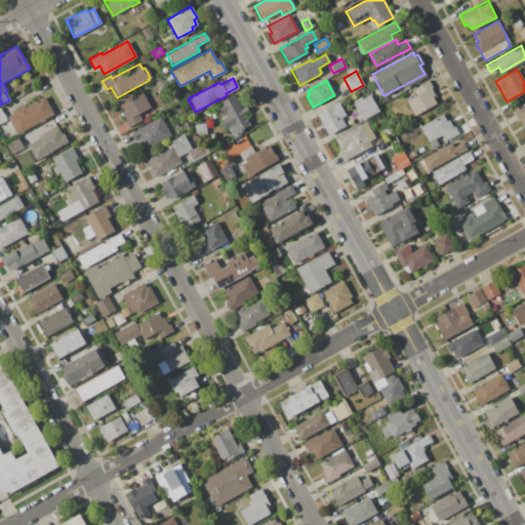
[(432,96),(436,104),(413,116),(410,108),(406,101),(418,94),(414,88),(429,81),(432,87),(431,88),(435,95),(432,96)]
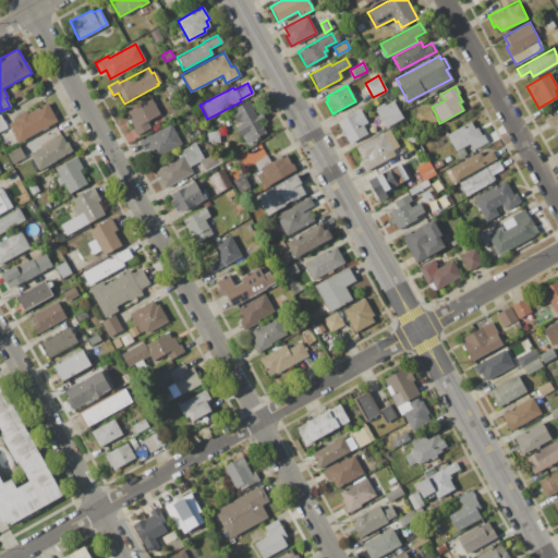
[(150,99),(159,114),(146,121),(150,128),(136,135),(135,135),(131,129),(133,128),(128,119),(130,117),(128,111),(150,99)]
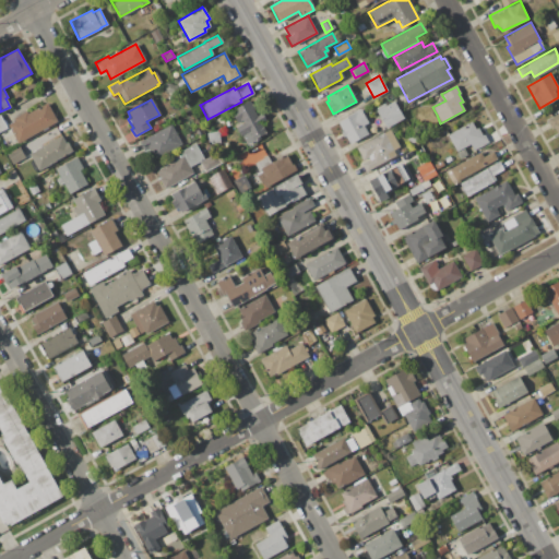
[(384,106),(393,100),(402,118),(384,127),(376,110),(377,109),(376,107),(383,104),(384,106)]
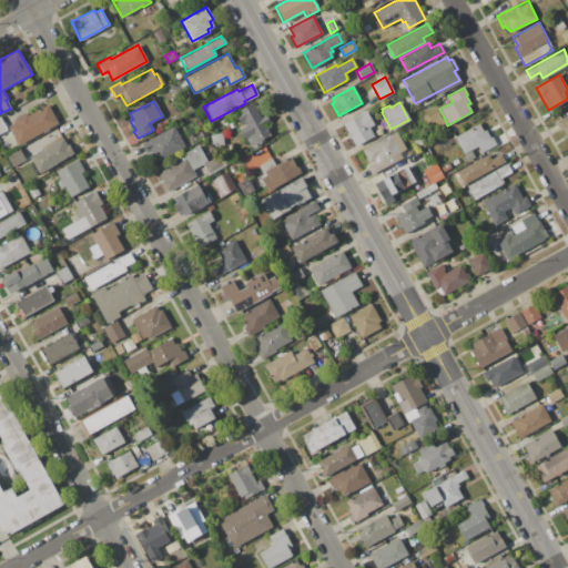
[(264,125),(269,137),(249,145),(233,112),(253,103),(260,117),(265,114),(269,122),(264,125)]
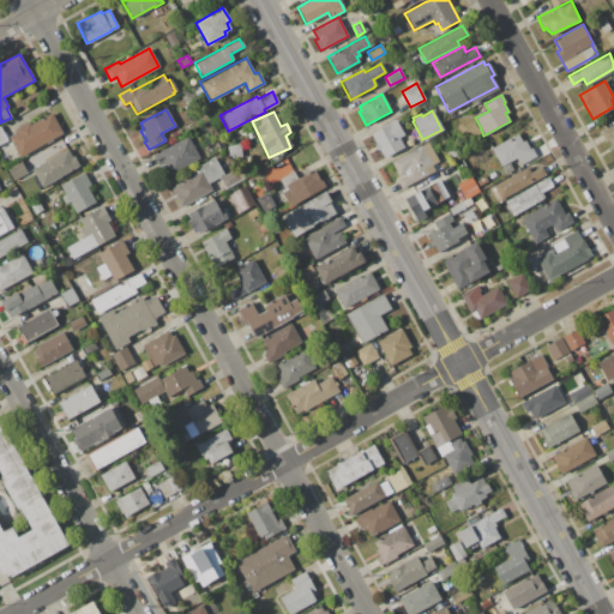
[(29,121),(30,124),(50,113),(61,133),(19,156),(7,137),(14,132),(13,130),(29,121)]
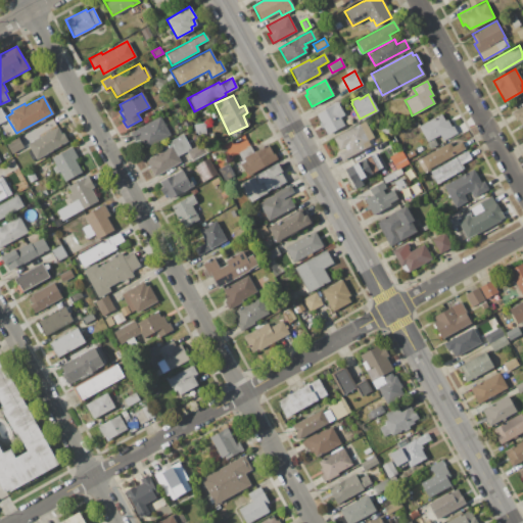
[(339,117),(344,126),(326,135),(315,113),(332,104),(336,101),(343,114),(339,117)]
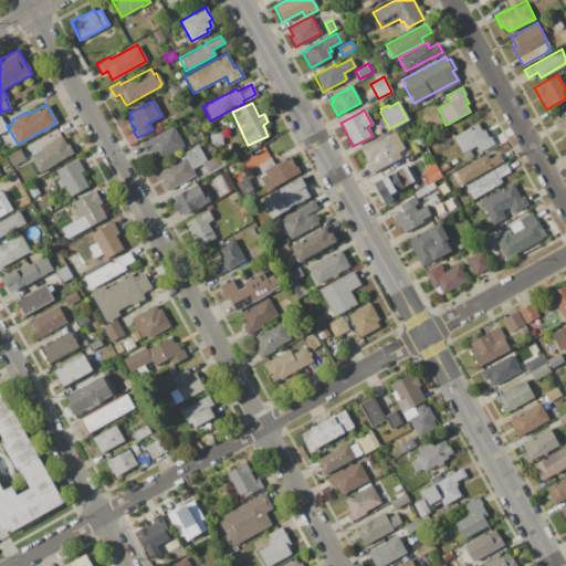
[(565,112),(553,121),(557,130),(562,128),(565,137),(565,112)]
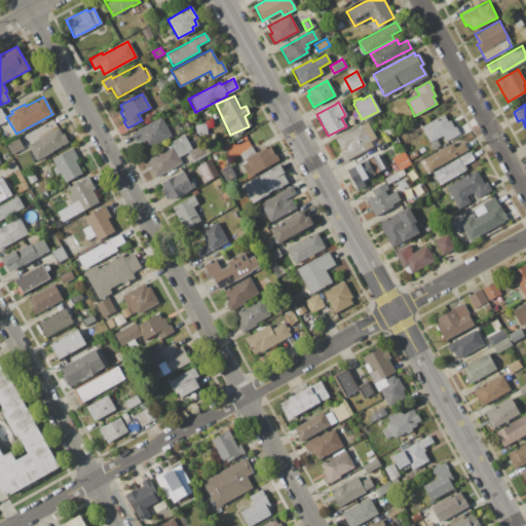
[(453,127),(455,126),(459,134),(456,135),(445,141),(442,136),(428,142),(420,126),(443,114),(447,121),(449,120),(453,127)]
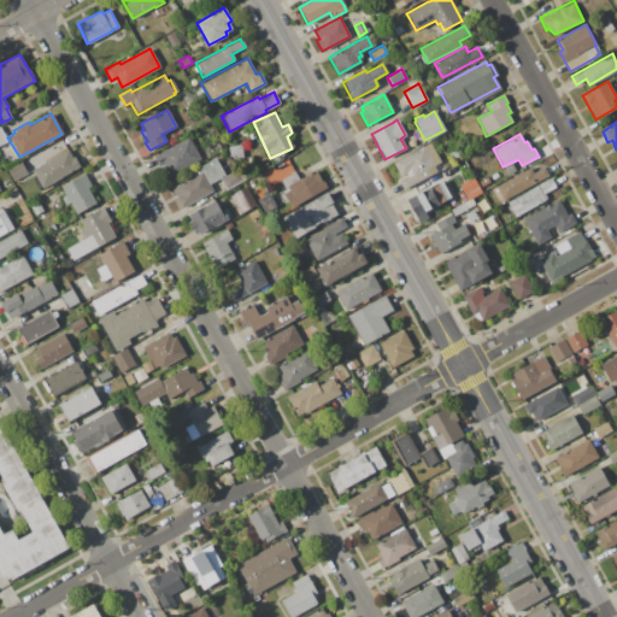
[(187,137),(199,159),(165,178),(153,157),(187,137)]
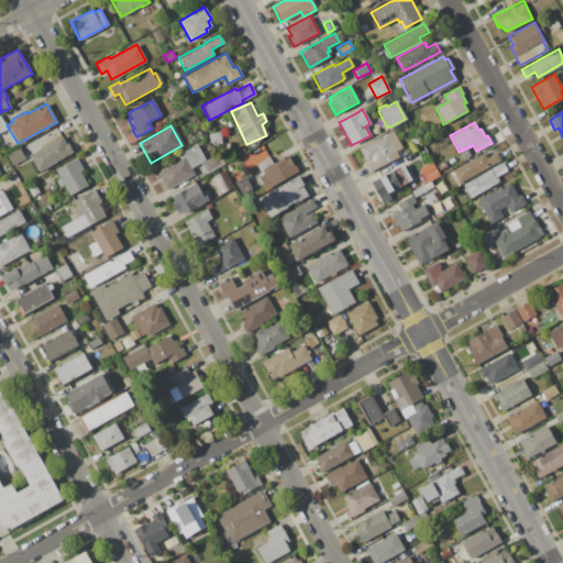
[(371,170),(367,173),(363,165),(366,163),(359,148),(386,134),(393,131),(403,148),(396,152),(398,156),(371,170)]
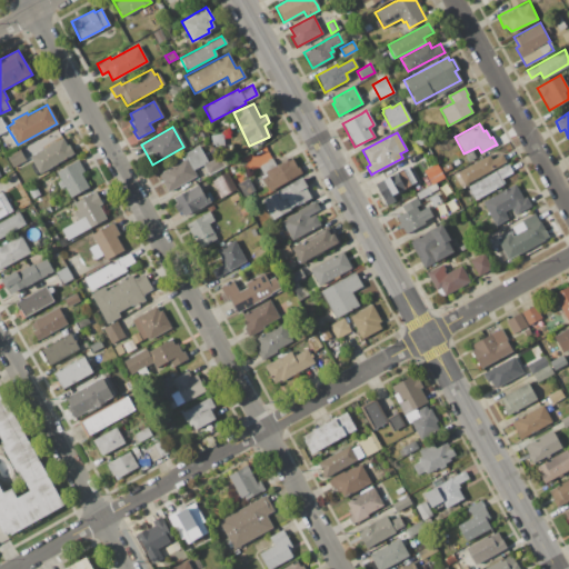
[(210,136),(221,133),(223,145),(211,147),(210,136)]
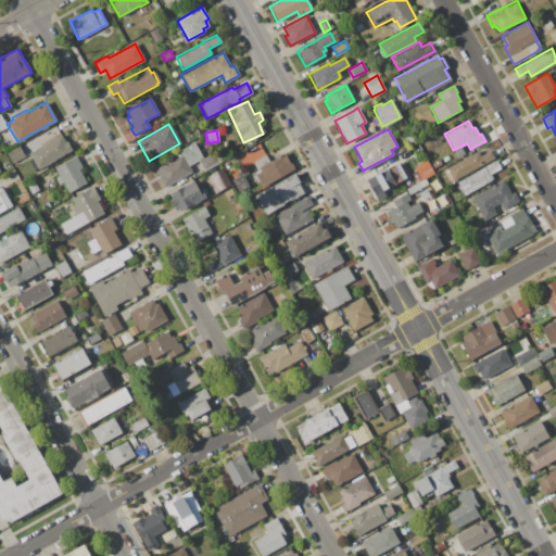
[(32,159),(28,152),(61,135),(64,142),(66,141),(72,151),(70,152),(70,151),(37,169),(34,171),(28,161),(32,159)]
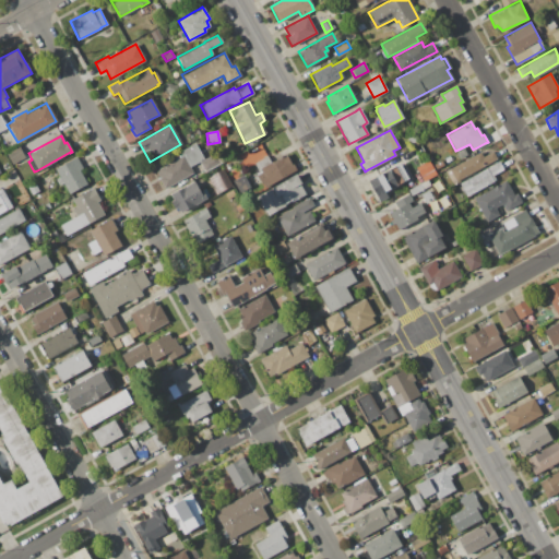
[(204,158),(189,167),(192,173),(164,188),(155,171),(182,156),(180,152),(194,143),(204,158)]
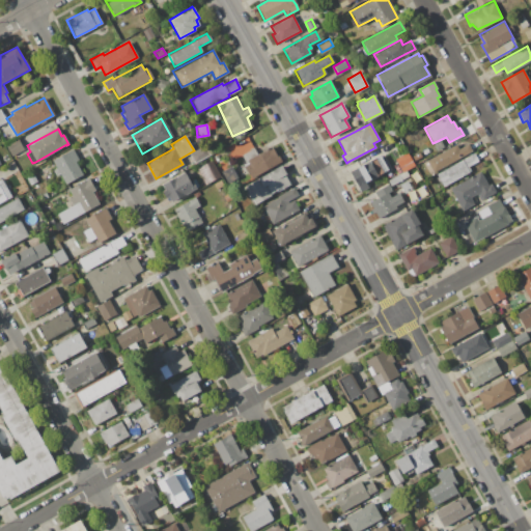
[(18,138),(24,148),(11,157),(5,145),(18,138)]
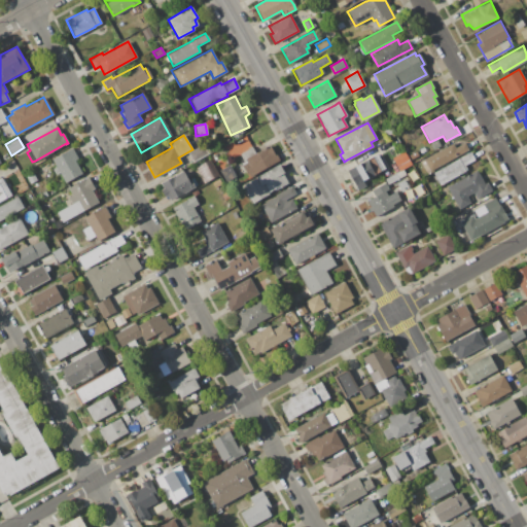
[(423,160),(452,144),(455,148),(464,143),(468,150),(458,155),(429,171),(423,160)]
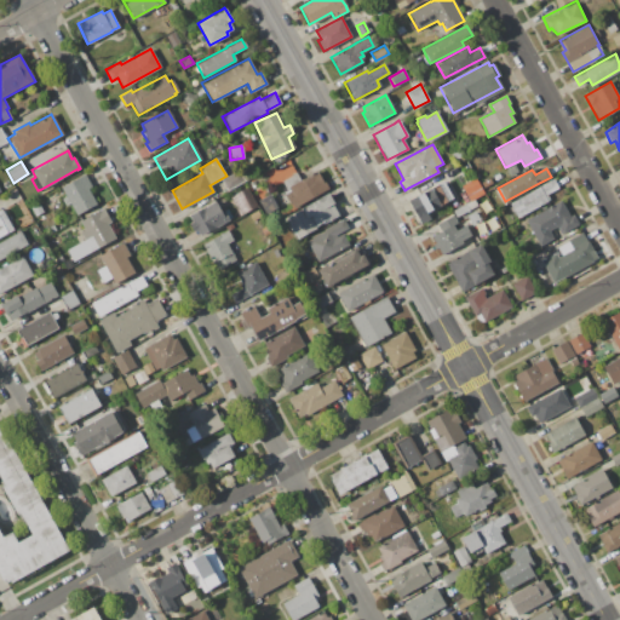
[(240,171),(245,181),(228,189),(223,179),(240,171)]
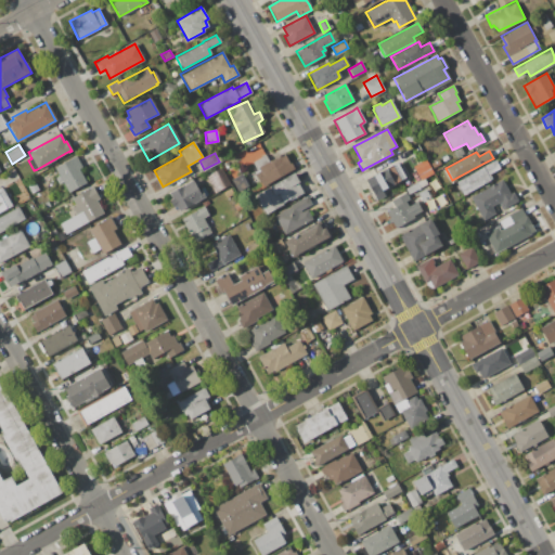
[(259,170),(257,167),(284,153),(289,164),(291,163),(294,169),(291,171),(291,170),(266,183),(260,185),(261,188),(254,191),(250,184),(257,181),(254,173),(259,170)]
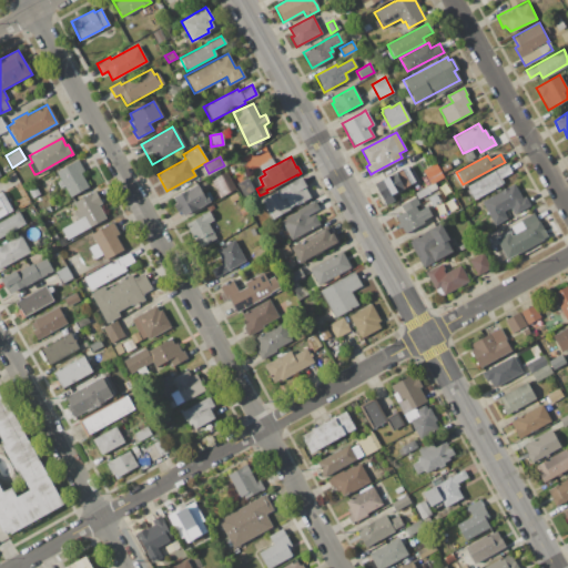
[(78,159),(84,171),(80,173),(88,186),(70,196),(63,185),(60,188),(56,182),(60,180),(56,171),(78,159)]
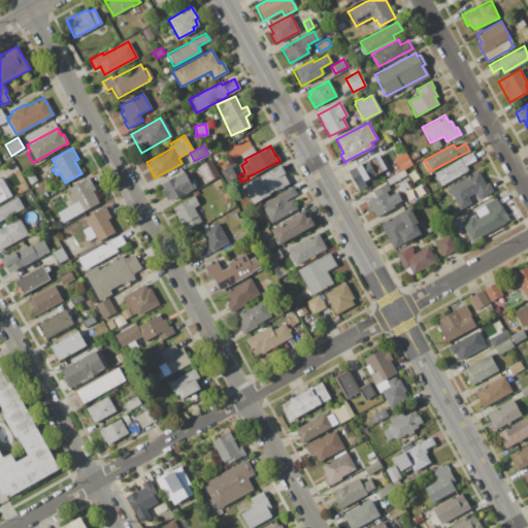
[(404,152),(411,165),(399,171),(392,159),(404,152)]
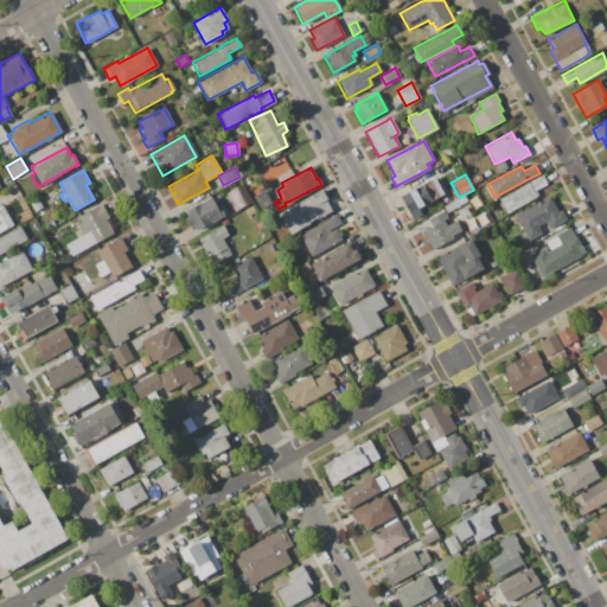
[(498,198),(530,181),(541,176),(547,184),(535,191),(537,196),(505,212),(498,198)]
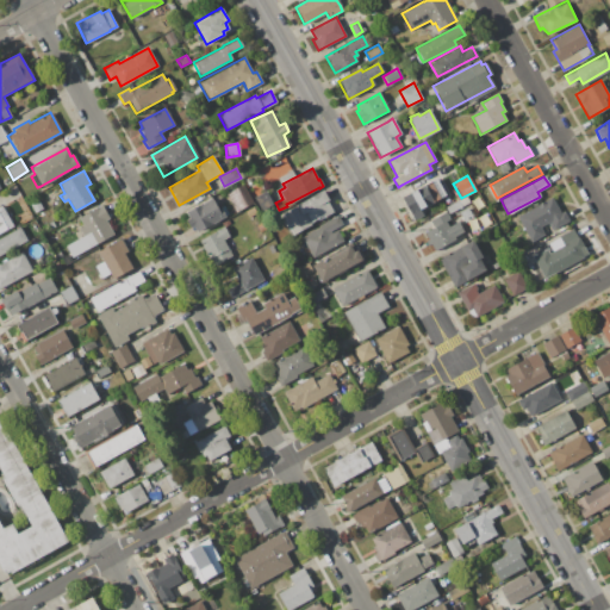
[(410,192),(416,190),(439,178),(448,193),(425,206),(419,209),(423,216),(414,221),(402,197),(410,192)]
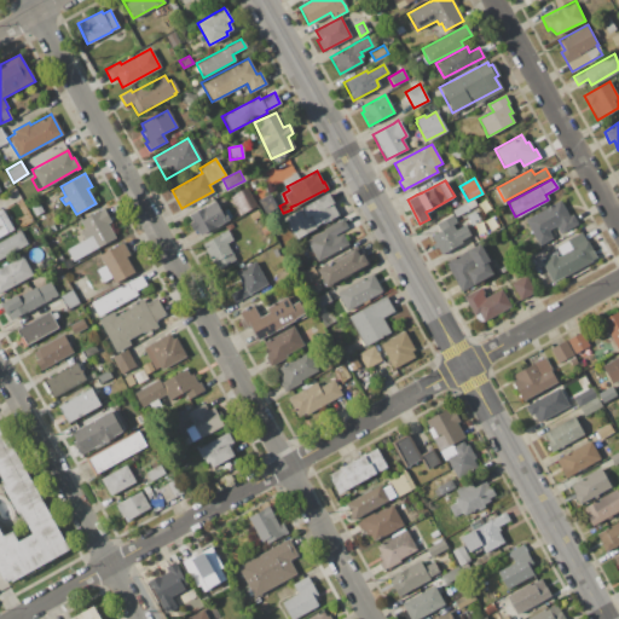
[(327,194),(329,192),(334,202),(331,203),(337,215),(296,237),(284,215),(327,194)]
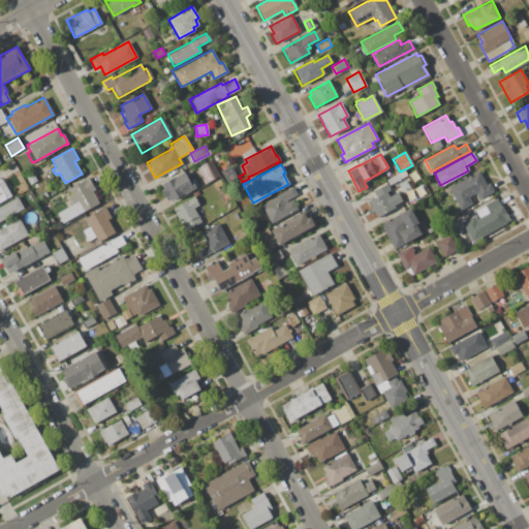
[(229,166),(236,178),(226,183),(219,172),(229,166)]
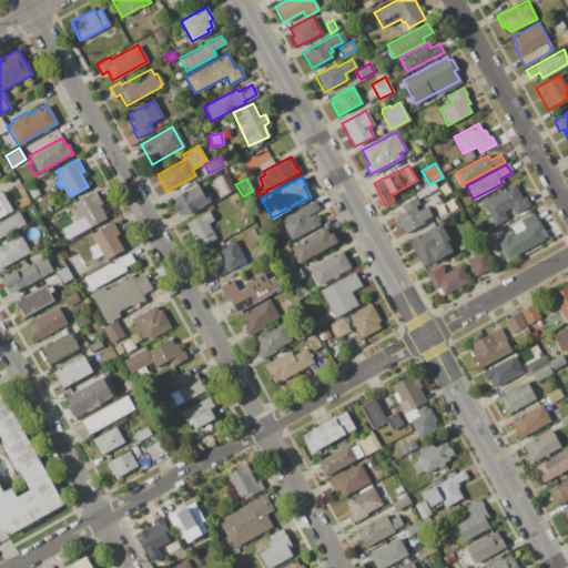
[(175,203),(172,198),(196,184),(203,196),(206,194),(211,201),(205,204),(183,216),(180,210),(176,212),(173,204),(175,203)]
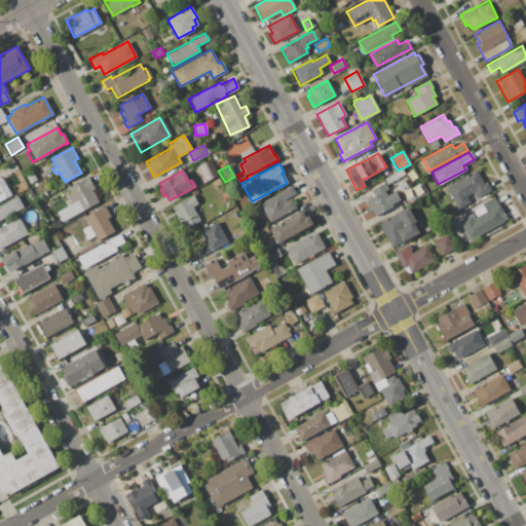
[(483,184),(486,182),(490,190),(475,199),(471,192),(465,195),(470,202),(456,209),(445,186),(457,180),(476,171),(483,184)]
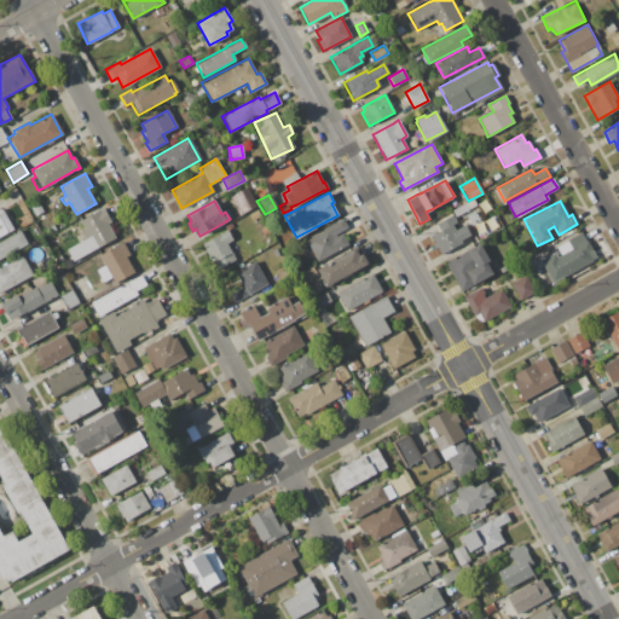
[(0,208),(1,208),(4,212),(12,230),(0,236),(0,208)]
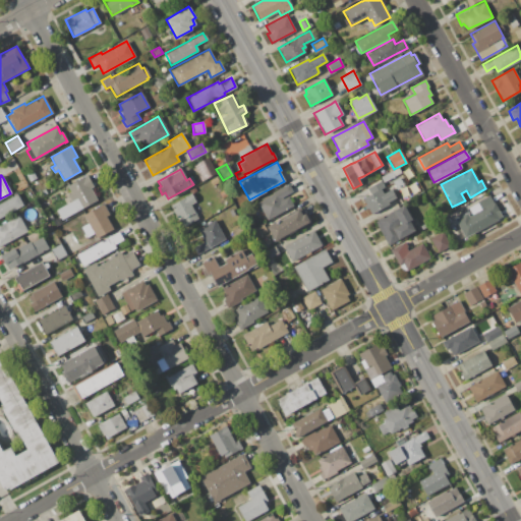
[(75,211),(61,220),(55,210),(71,201),(67,193),(70,191),(67,186),(87,175),(94,186),(91,188),(97,199),(75,211)]
